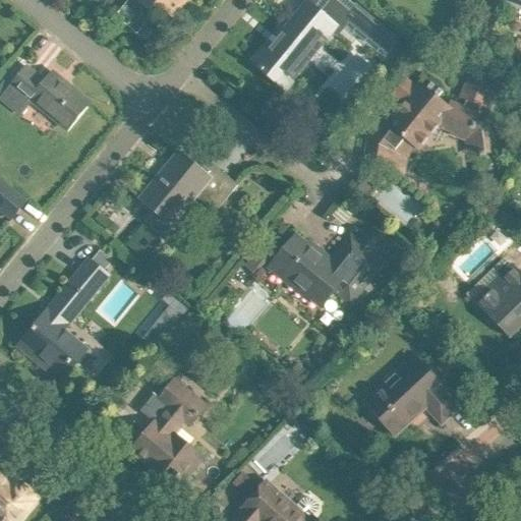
[(116,17),(115,32),(136,34),(146,23),(160,6),(174,18),(167,26),(168,26),(186,5),(189,0),(129,0),(128,1),(115,16),(116,17)]
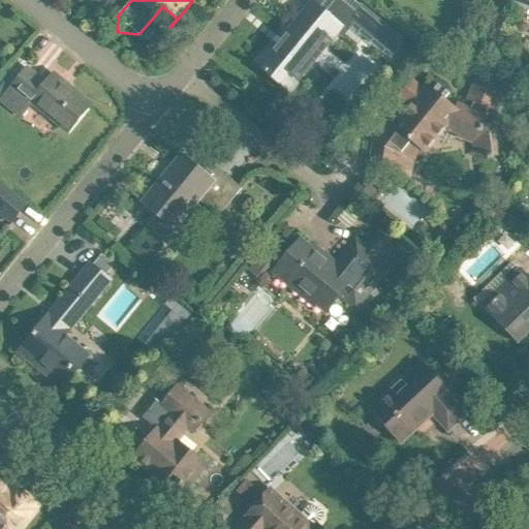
[(270,45),(255,64),(290,92),(337,35),(347,23),(362,4),(355,0),(333,0),(323,12),(312,2),(288,31),(286,34),(274,49),(270,45)]
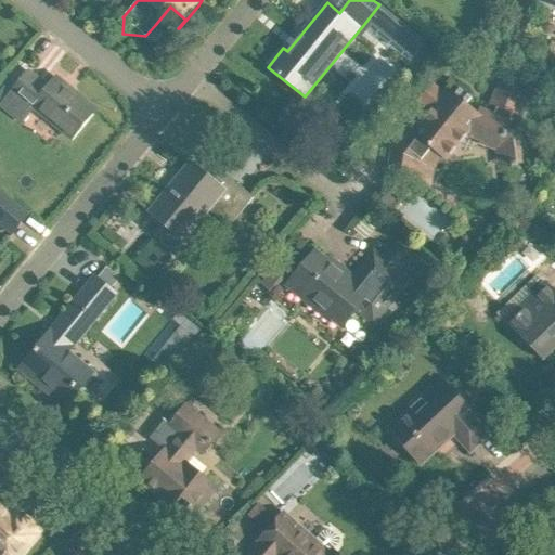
[(28,72),(15,88),(1,105),(21,121),(33,106),(72,138),(94,110),(55,78),(48,87),(28,72)]
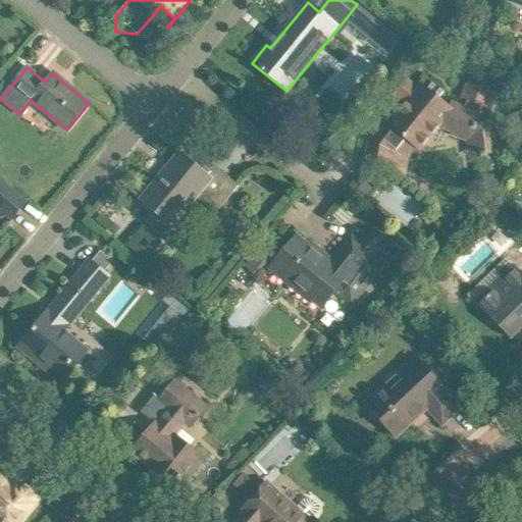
[(375,146),(374,167),(387,168),(396,159),(398,156),(406,160),(415,149),(418,151),(436,127),(452,134),(451,136),(467,142),(471,131),(474,132),(475,128),(477,124),(474,123),(478,115),(479,115),(480,113),(479,112),(481,107),(484,108),(493,88),(473,79),(471,82),(469,81),(465,90),(467,91),(464,99),(467,101),(463,110),(452,105),(449,108),(437,99),(444,92),(431,83),(426,90),(421,86),(416,91),(405,82),(395,94),(407,103),(388,125),(394,129),(379,146),(375,146)]
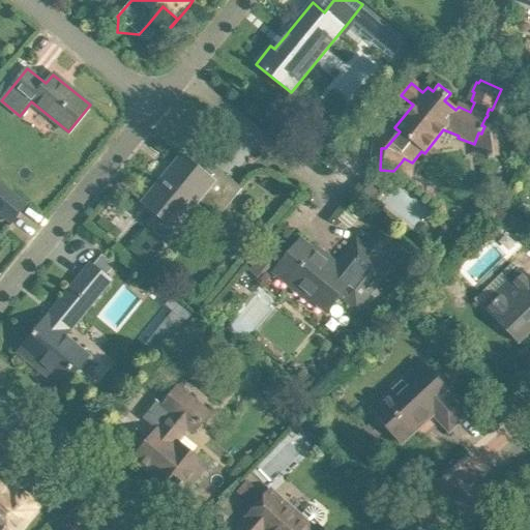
[(194,196),(199,201),(218,216),(242,188),(211,164),(203,173),(180,154),(142,202),(143,202),(146,199),(160,211),(153,221),(152,227),(155,232),(159,236),(166,236),(171,234),(186,215),(181,211),(194,196)]
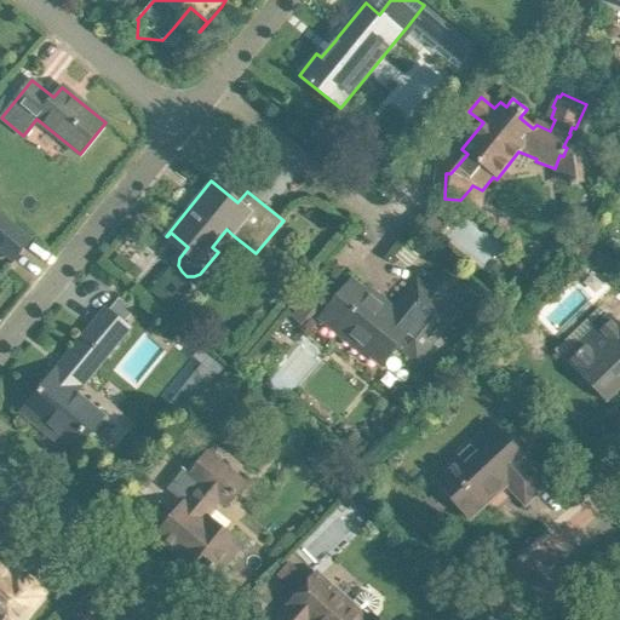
[(0,251),(13,262),(30,240),(0,214),(0,251)]
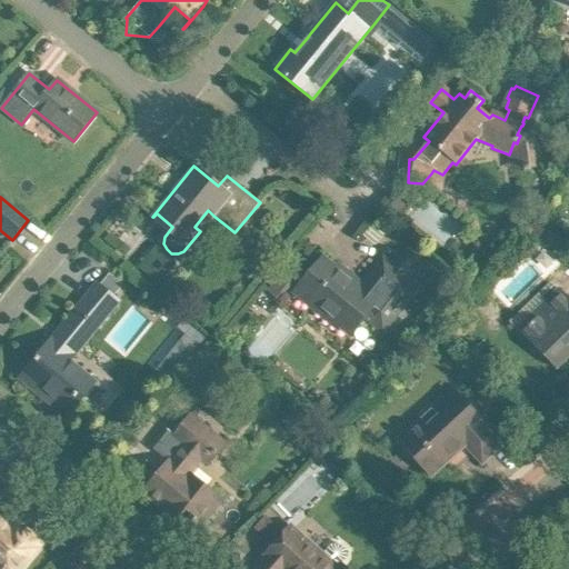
[(438,275),(407,249),(392,266),(382,258),(358,288),(322,258),(296,290),(349,335),(363,318),(382,335),(418,291),(422,293),(438,275)]
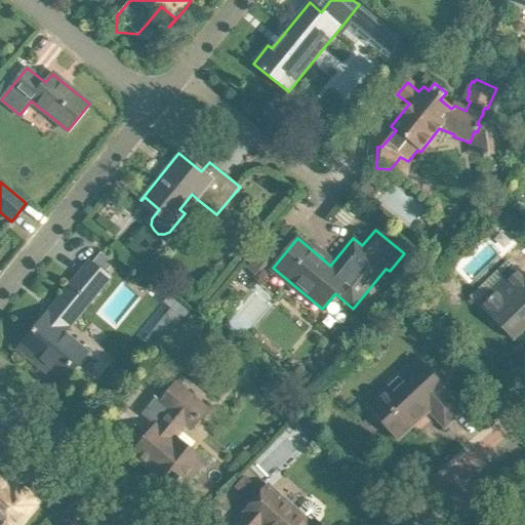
[(246,269),(256,277),(276,253),(266,246),(246,269)]
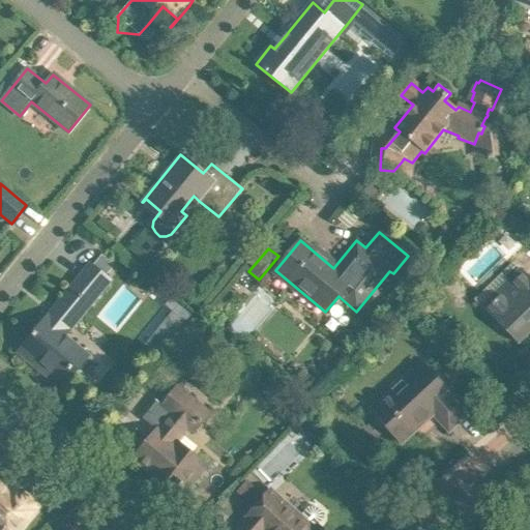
[(102,255),(92,267),(105,277),(115,265),(102,255)]
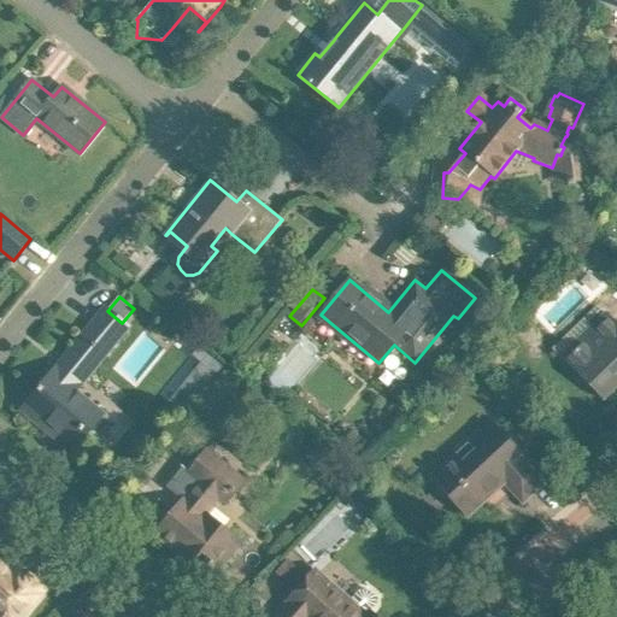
[(103,415),(74,392),(128,327),(122,323),(107,311),(105,309),(22,410),(43,429),(50,423),(77,446),(92,427),(103,415)]
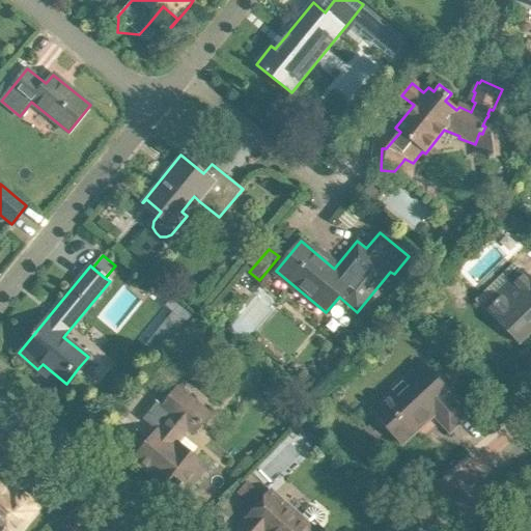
[(519,344),(525,338),(530,332),(530,280),(521,270),(516,267),(505,278),(508,281),(512,286),(486,311),(519,344)]
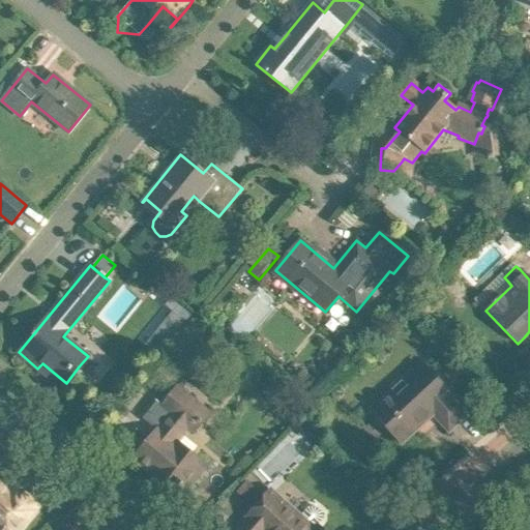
[(173,312),(145,346),(158,357),(192,316),(171,298),(166,305),(173,312)]
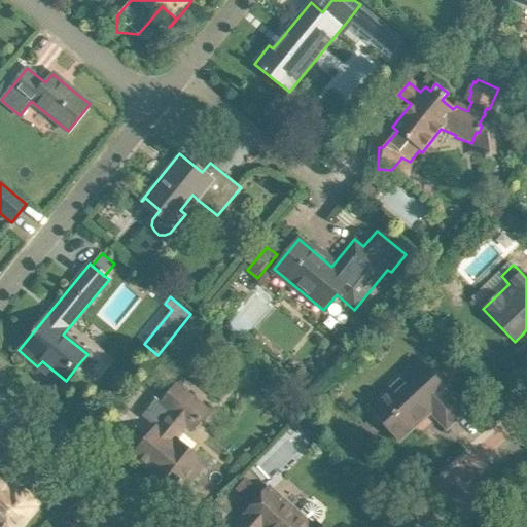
[(370,409),(385,425),(399,440),(430,411),(446,428),(463,412),(447,395),(449,394),(434,379),(419,362),(370,409)]
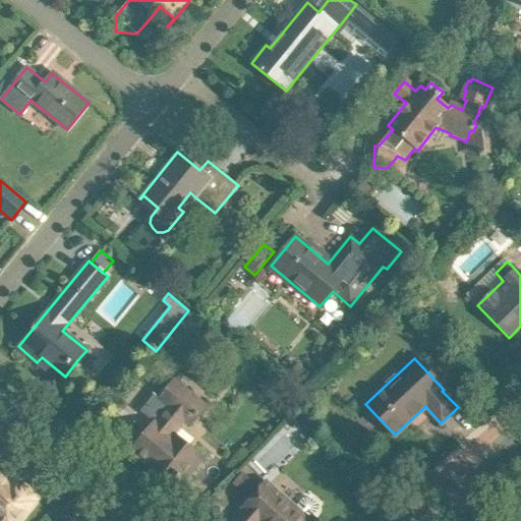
[(177,489),(189,473),(201,458),(172,433),(184,419),(189,424),(205,406),(174,382),(160,400),(169,407),(132,452),(177,489)]
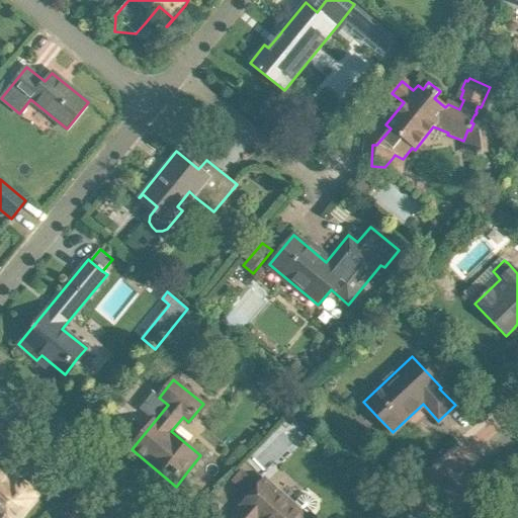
[(250,456),(267,476),(310,436),(291,417),(250,456)]
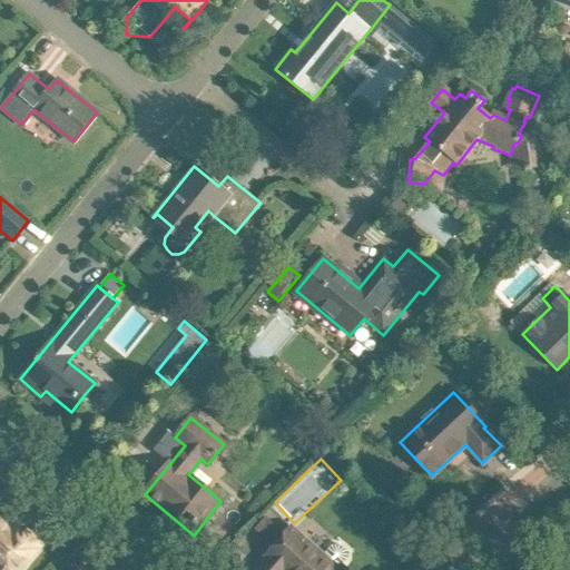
[(277,527),(267,517),(255,530),(266,539),(277,527)]
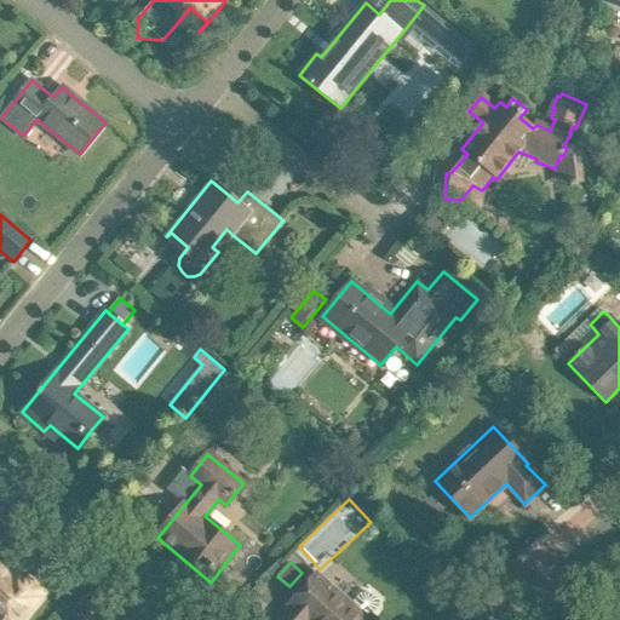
[(0,567),(0,619),(22,619),(46,591),(17,567),(10,575),(0,567)]
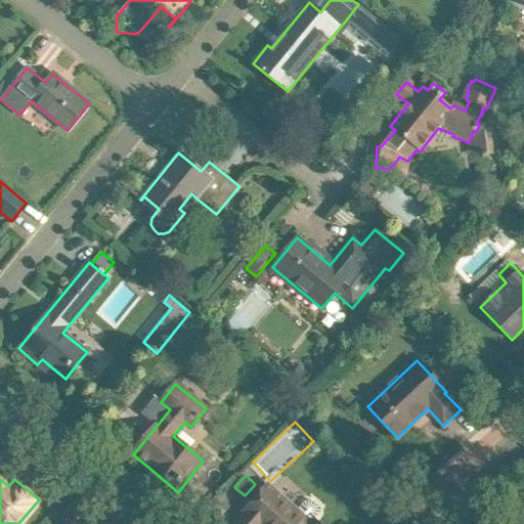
[(245,511),(245,512),(233,523),(317,523),(313,520),(318,514),(318,506),(312,501),(304,501),(297,511),(267,485),(245,511)]
